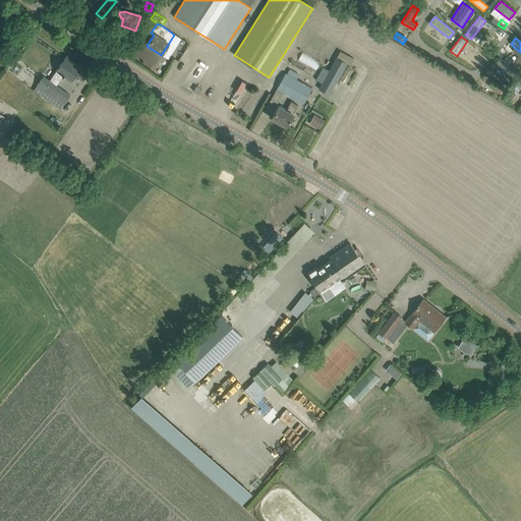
[(323,67),(315,80),(322,83),(319,90),(332,97),(333,95),(331,94),(347,63),(350,65),(353,59),(339,51),(329,70),(323,67)]
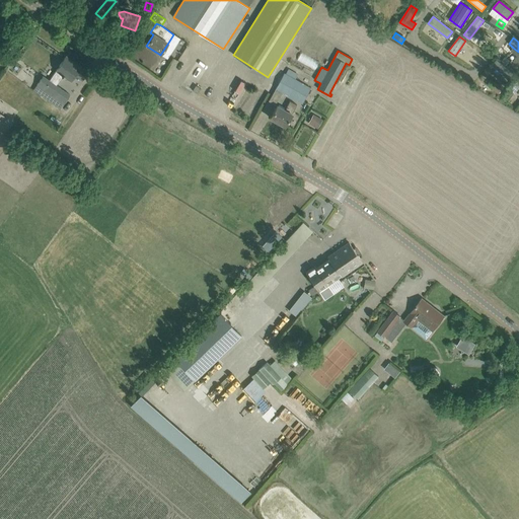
[(66,56),(54,74),(60,79),(63,75),(71,81),(75,75),(82,80),(88,71),(86,73),(70,61),(71,60),(69,58),(66,56)]
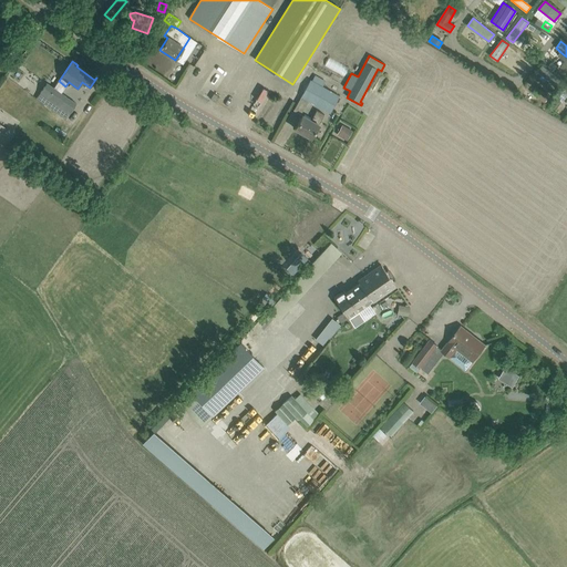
[(543,65),(538,72),(550,82),(547,84),(553,89),(560,80),(543,65)]
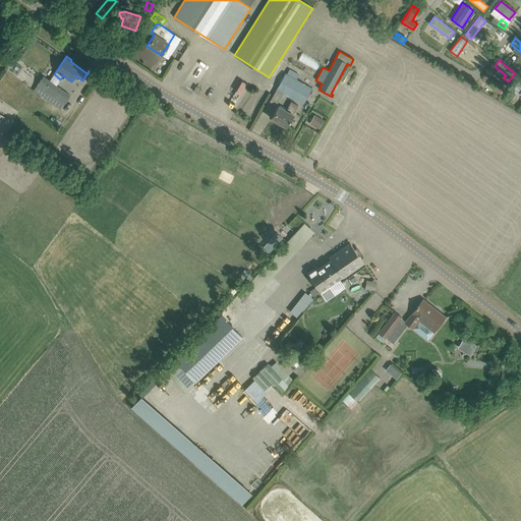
[(277,89),(270,102),(276,106),(277,105),(283,93),(303,104),(312,89),(296,79),(286,74),(285,73),(277,89)]
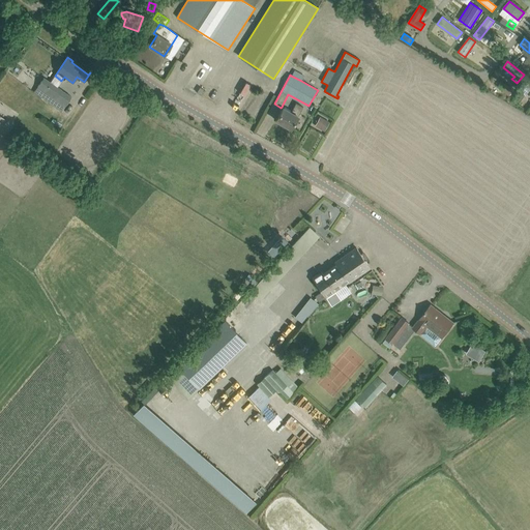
[(61,81),(55,76),(50,83),(43,78),(37,87),(33,93),(48,102),(50,98),(64,109),(65,106),(71,97),(57,87),(61,81)]
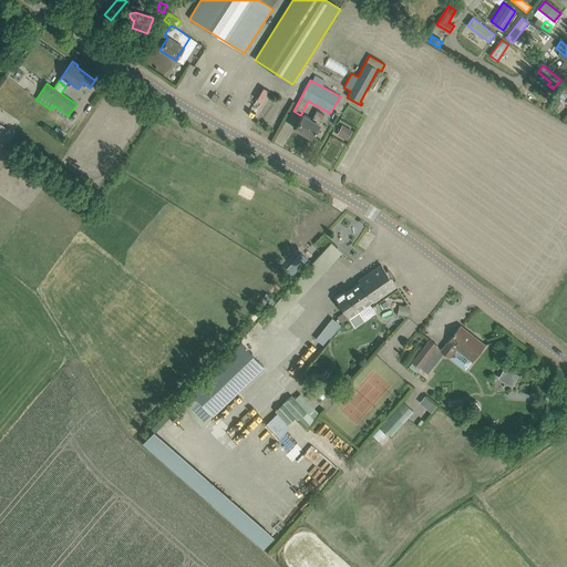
[(566,83),(557,95),(564,101),(566,95),(566,83)]
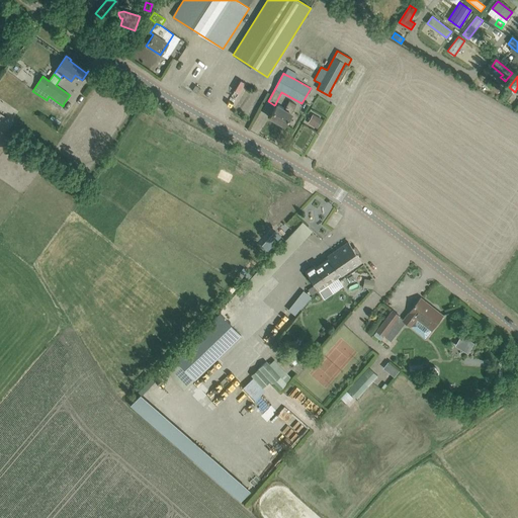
[(192,91),(197,94),(200,89),(195,85),(192,91)]
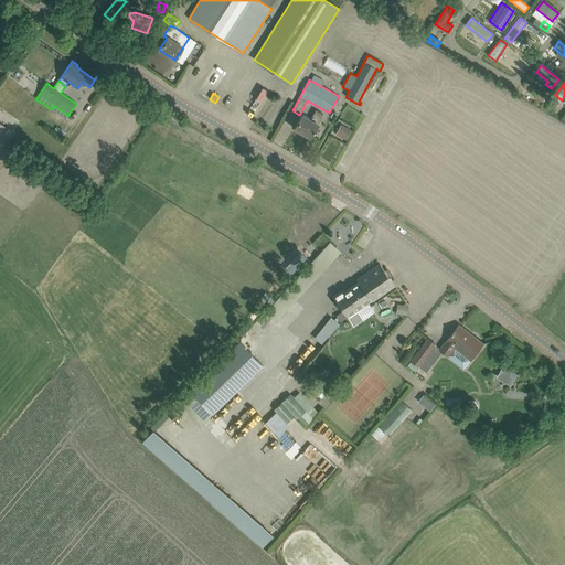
[(310,120),(301,115),(299,119),(294,128),(310,138),(318,124),(323,114),(316,110),(310,120)]
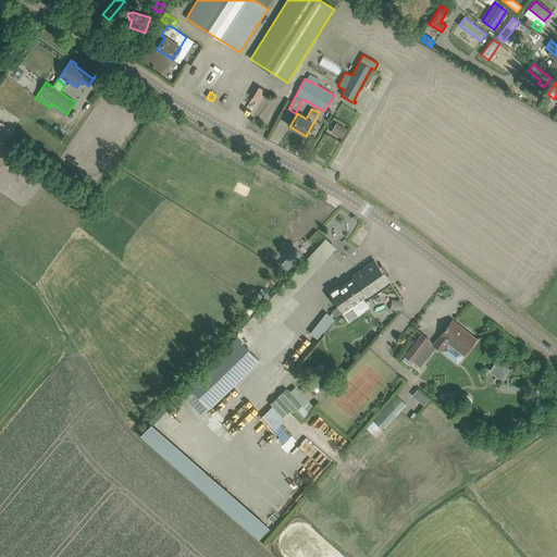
[(336,122),(331,132),(342,137),(347,127),(336,122)]
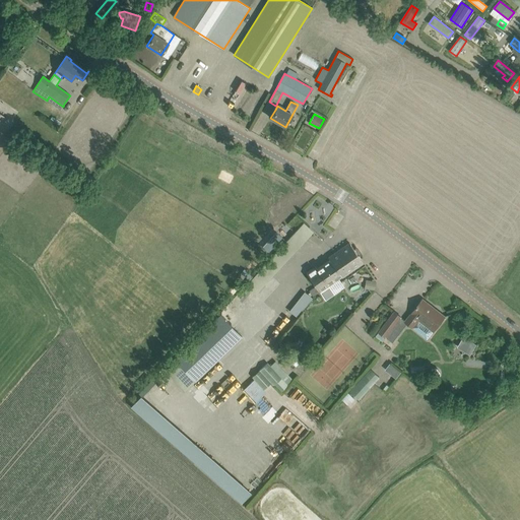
[(281,237),(276,233),(262,247),(268,252),(281,237)]
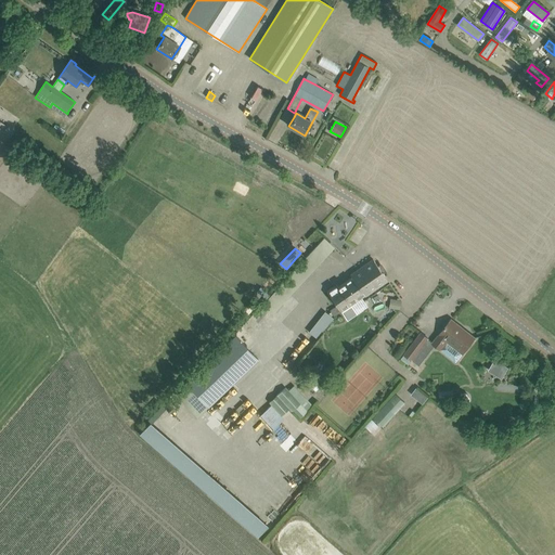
[(327,292),(334,301),(381,270),(373,259),(350,274),(352,278),(338,287),(337,285),(327,292)]
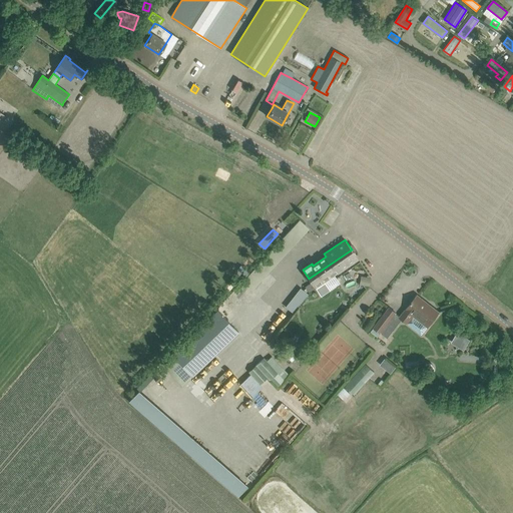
[(352,249),(309,279),(312,284),(306,288),(309,293),(316,288),(321,297),(330,291),(324,282),(337,273),(338,274),(358,260),(352,249)]
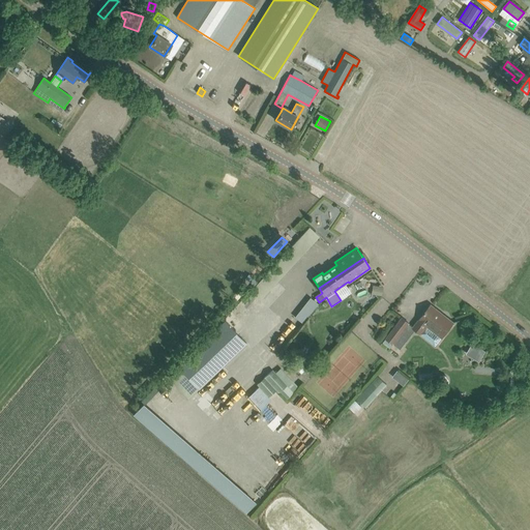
[(431,305),(424,314),(413,327),(421,334),(421,335),(435,347),(442,337),(447,331),(453,323),(431,305)]
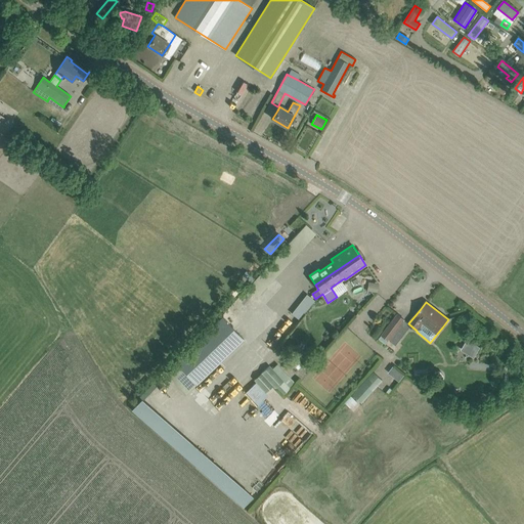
[(399,316),(397,314),(378,339),(380,341),(385,344),(403,320),(399,316)]
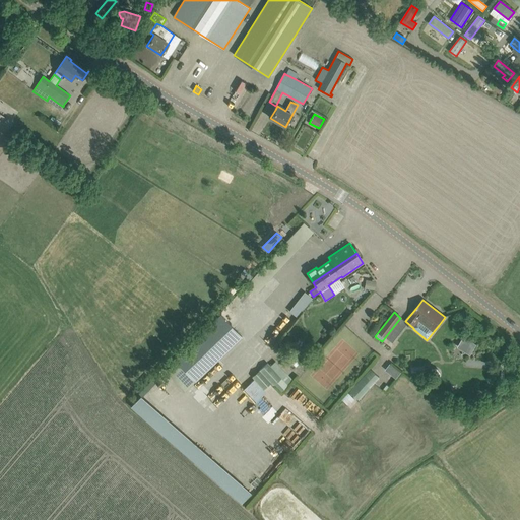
[(220,315),(174,360),(164,369),(184,391),(242,336),(220,315)]
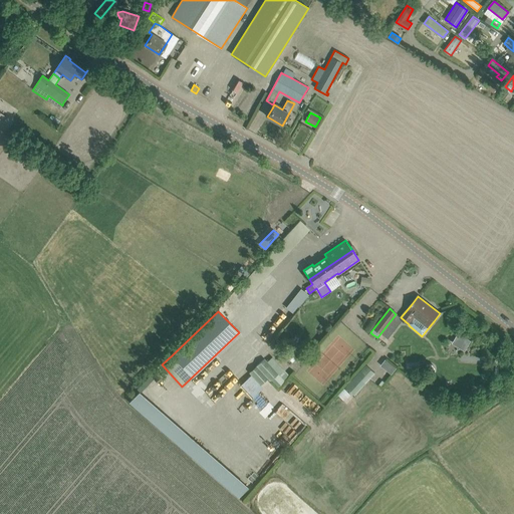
[(240,384),(249,394),(259,383),(260,384),(267,378),(270,381),(278,373),(264,359),(249,372),(251,374),(240,384)]
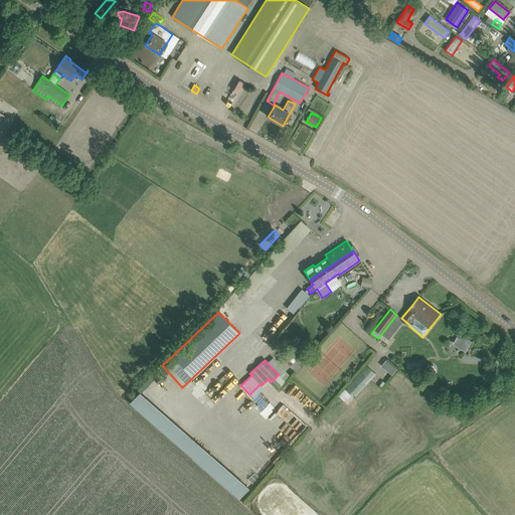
[(366,366),(346,388),(355,396),(375,374),(366,366)]
